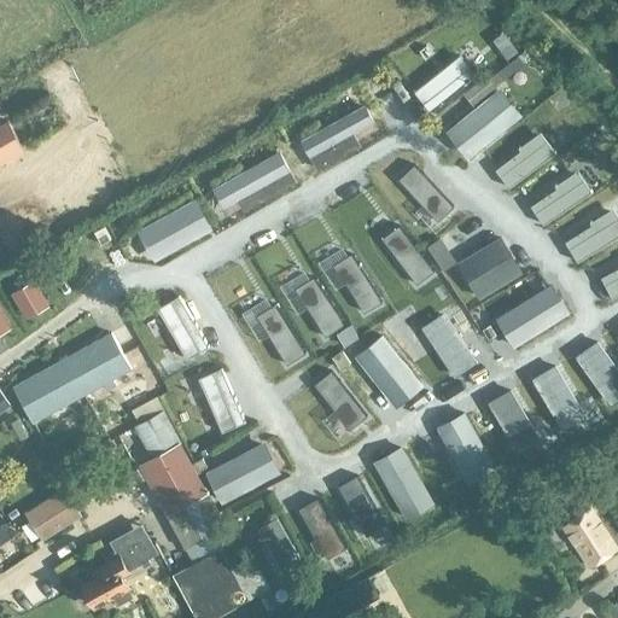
[(519,52),(511,40),(500,48),(508,60),(519,52)]
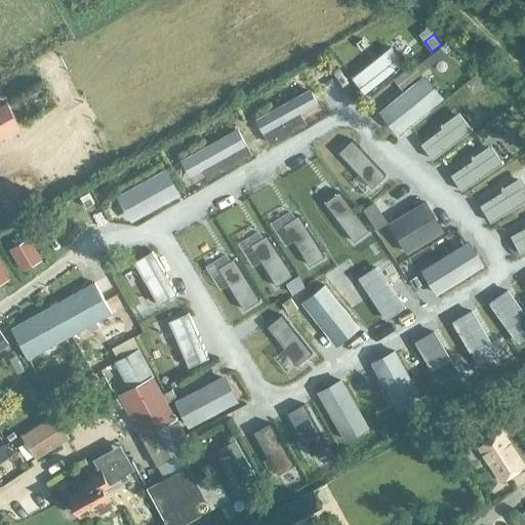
[(441,47),(422,62),(429,69),(447,54),(441,47)]
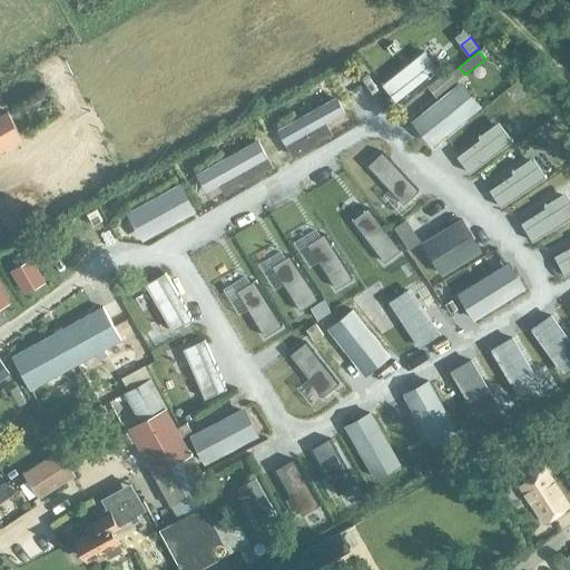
[(438,68),(425,52),(383,86),(395,101),(438,68)]
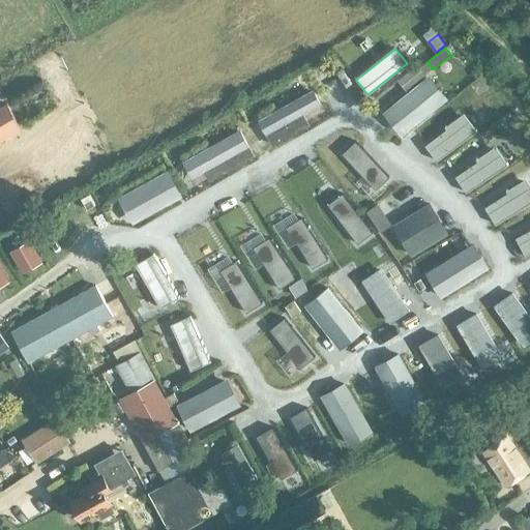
[(417,65),(399,81),(407,91),(425,76),(425,75),(420,67),(417,65)]
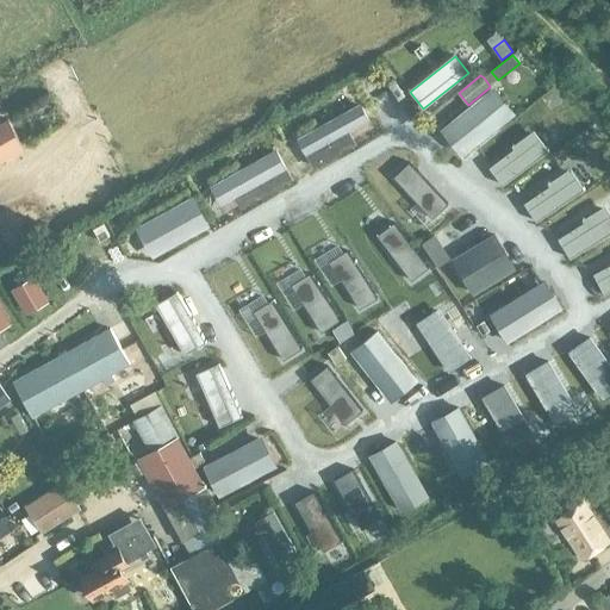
[(475,122),(450,142),(464,159),(502,128),(511,119),(516,114),(495,87),(467,110),(475,122)]
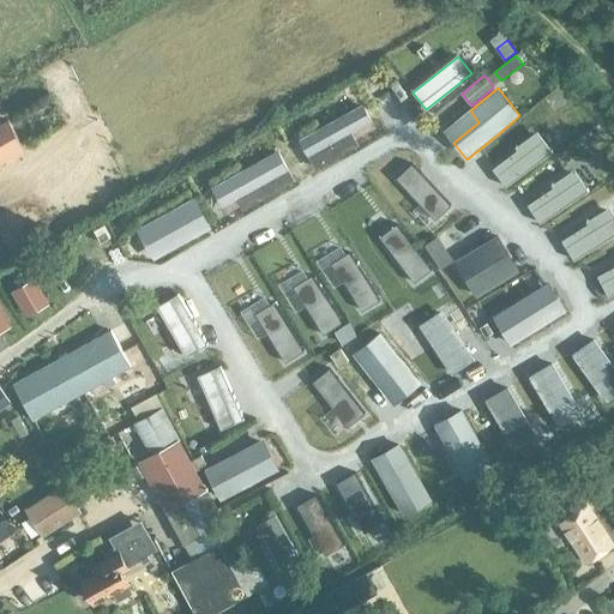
[(320,127),(299,139),(315,169),(337,157),(330,144),(351,132),(372,121),(362,104),(320,127)]
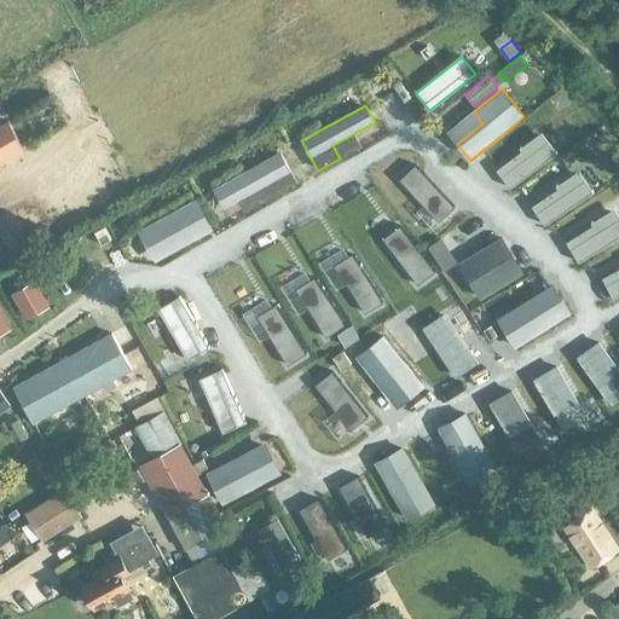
[(9,121),(0,125),(0,167),(25,152),(9,121)]
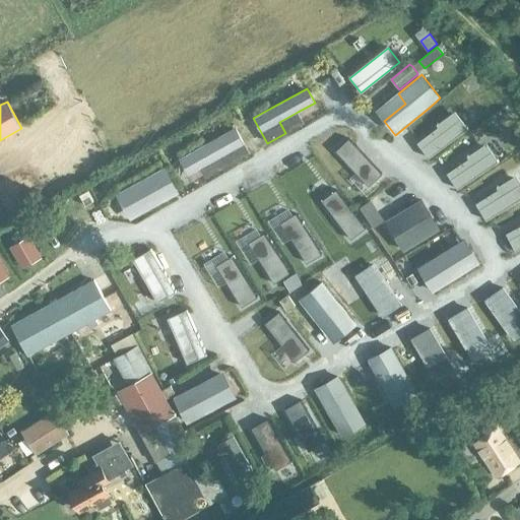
[(457,114),(439,127),(417,142),(429,157),(469,128),(457,114)]
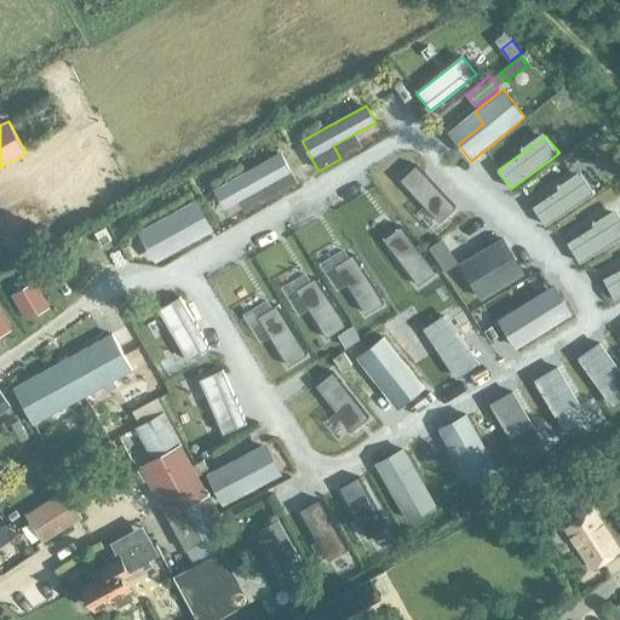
[(258,165),(213,190),(224,210),(239,202),(269,185),(275,195),(298,183),(281,153),(258,165)]
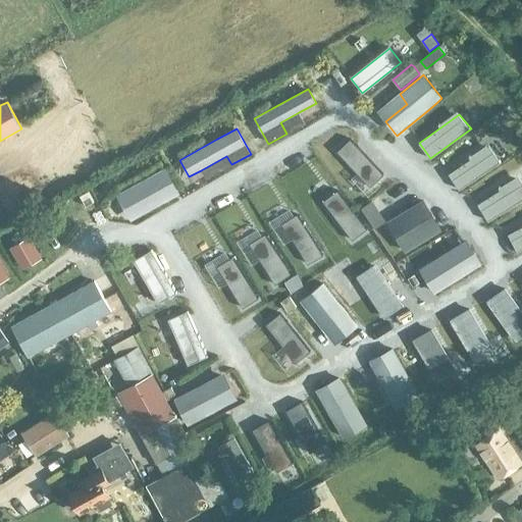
[(383,174),(351,139),(337,151),(371,186),(383,174)]
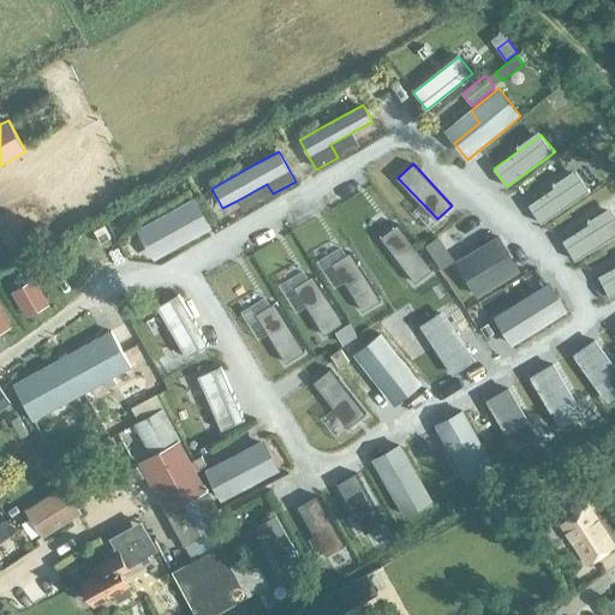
[(555,187),(529,204),(542,224),(590,191),(578,173),(555,187)]
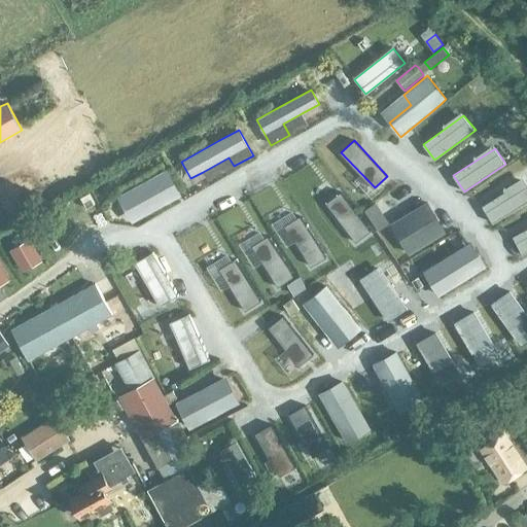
[(139,185),(118,197),(125,209),(145,198),(152,211),(182,195),(168,169),(139,185)]
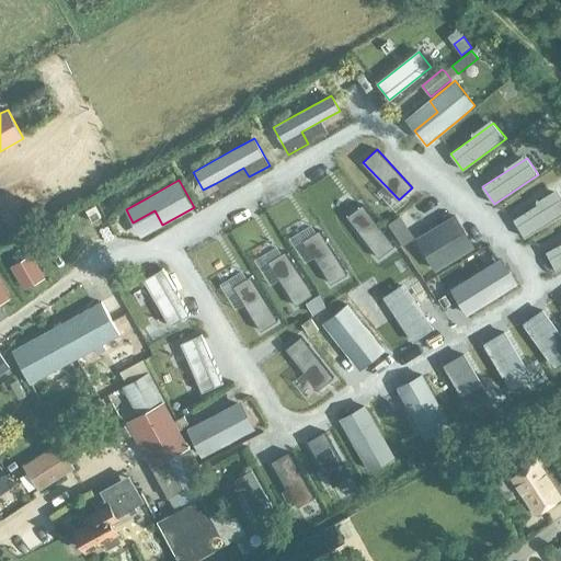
[(560,216),(560,194),(559,192),(538,205),(514,219),(526,238),(560,216)]
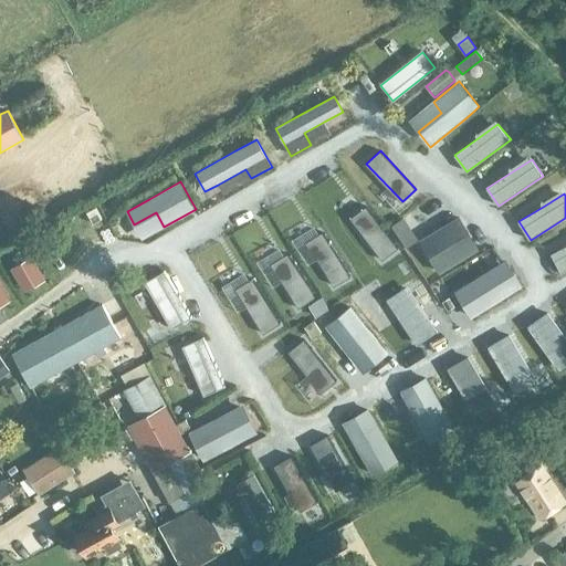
[(398,249),(367,208),(352,219),(384,260),(398,249)]
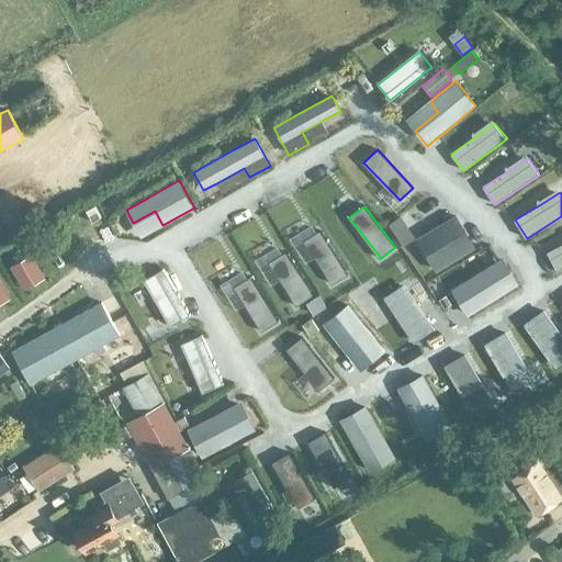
[(404,246),(416,238),(402,216),(390,224),(404,246)]
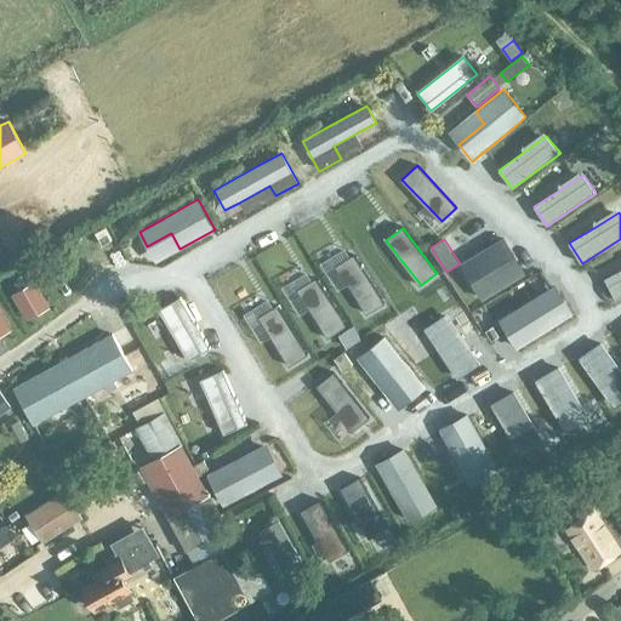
[(503,239),(461,265),(482,301),(510,283),(499,266),(514,256),(503,239)]
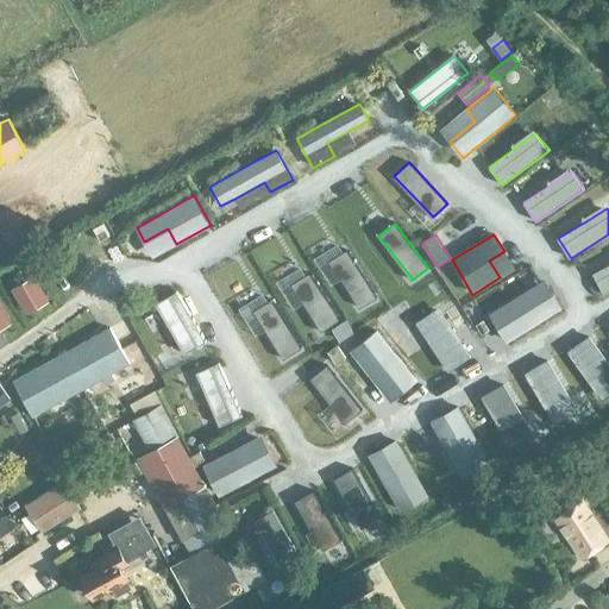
[(276,292),(288,281),(253,244),(242,255),(276,292)]
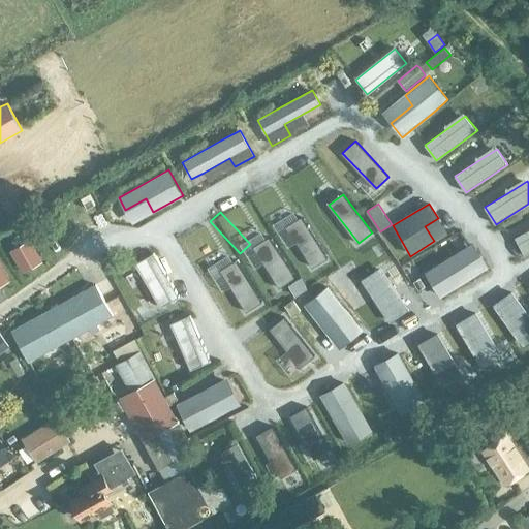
[(328,259),(301,217),(285,225),(312,269),(328,259)]
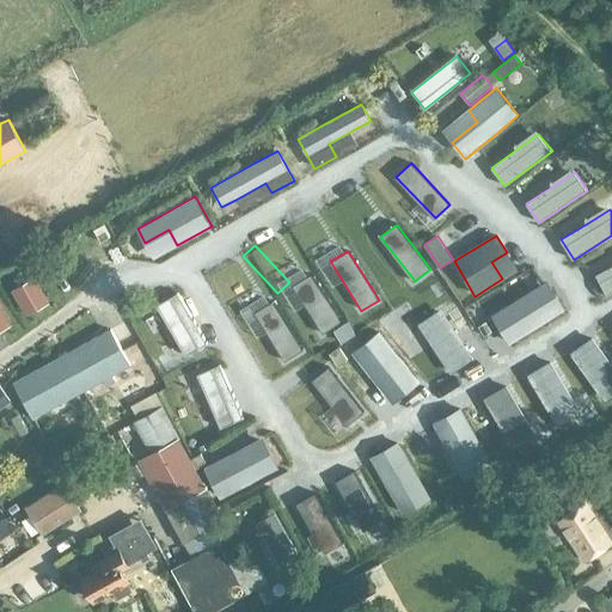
[(286,254),(274,262),(287,280),(299,271),(286,254)]
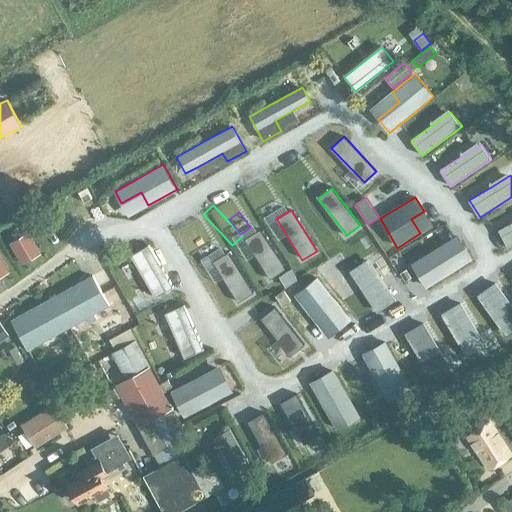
[(511,222),(499,229),(508,247),(511,245),(511,222)]
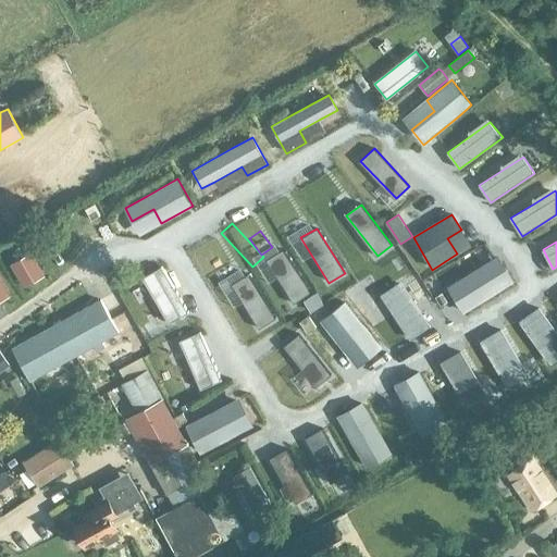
[(310,295),(283,249),(267,259),(294,305),(310,295)]
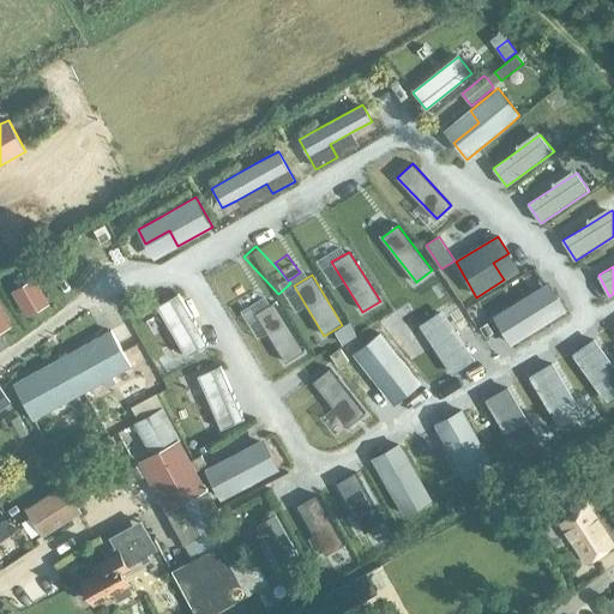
[(25,299),(34,312),(48,304),(35,280),(12,292),(18,302),(25,299)]
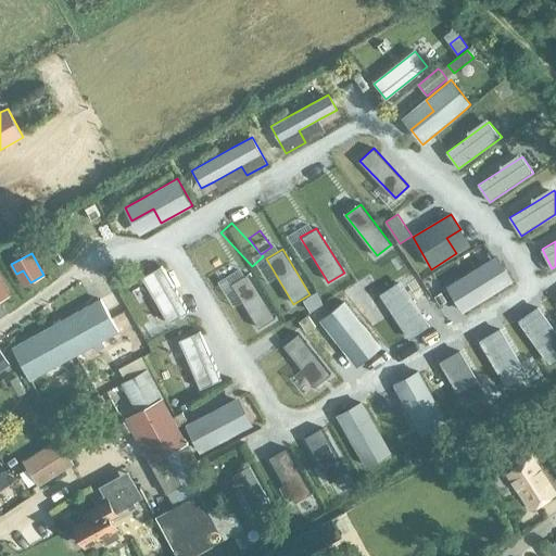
[(496,256),(478,267),(446,287),(463,314),(513,283),(496,256)]
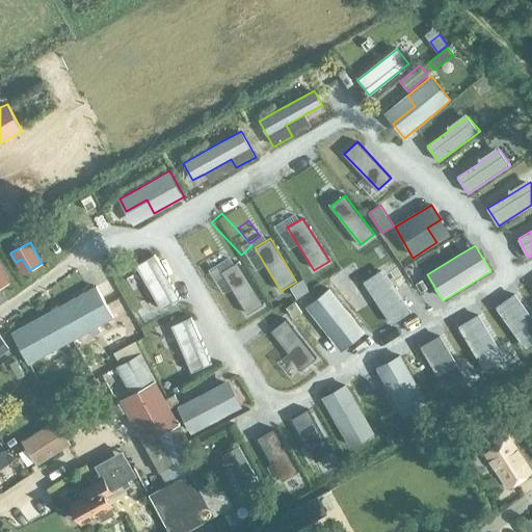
[(155,255),(137,265),(160,308),(180,297),(155,255)]
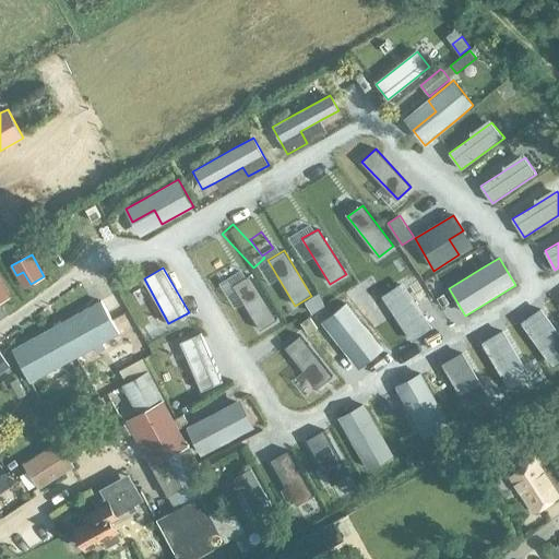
[(276,319),(249,275),(233,285),(260,330),(276,319)]
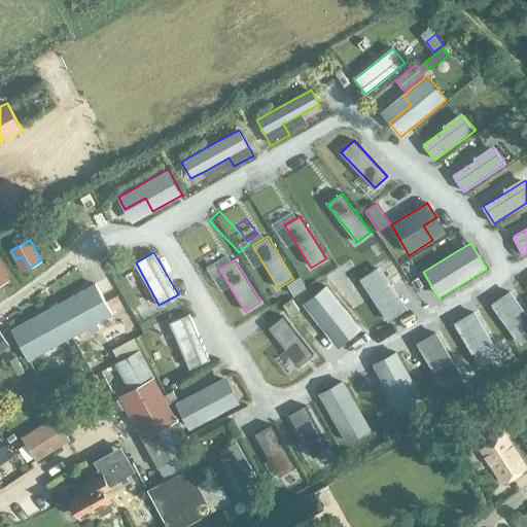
[(394,259),(385,266),(390,275),(400,269),(394,259)]
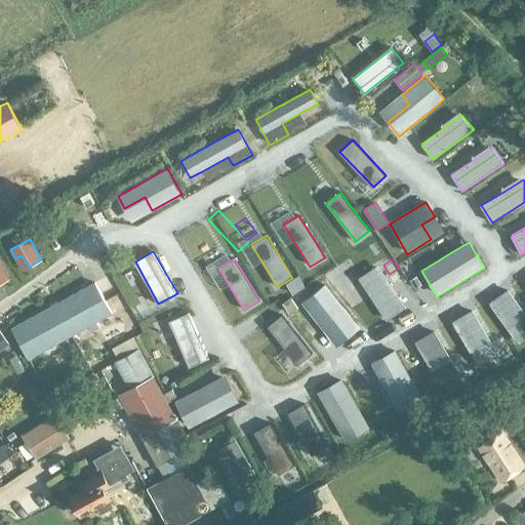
[(0,283),(9,279),(0,263),(0,283)]
